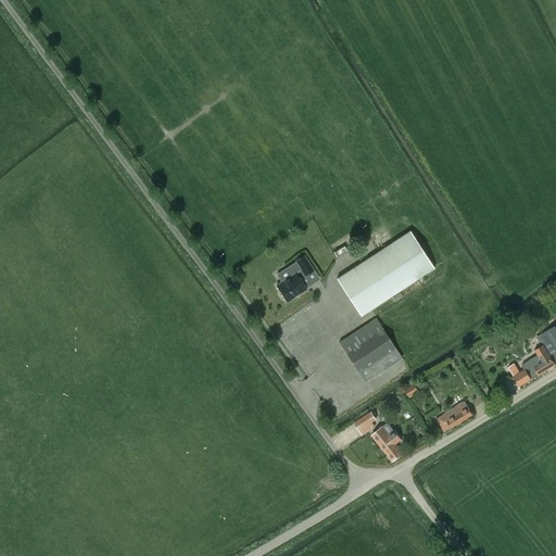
[(359,317),(433,270),(411,234),(337,280),(359,317)]
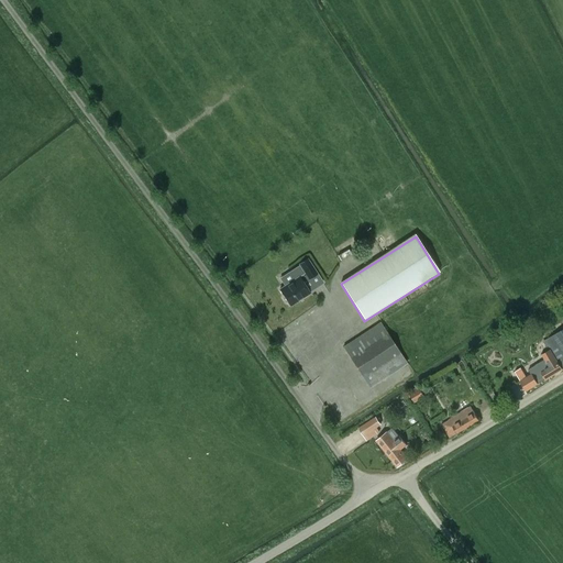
[(288,305),(301,297),(302,299),(310,294),(304,284),(317,275),(308,260),(299,265),(305,274),(279,289),(288,305)]
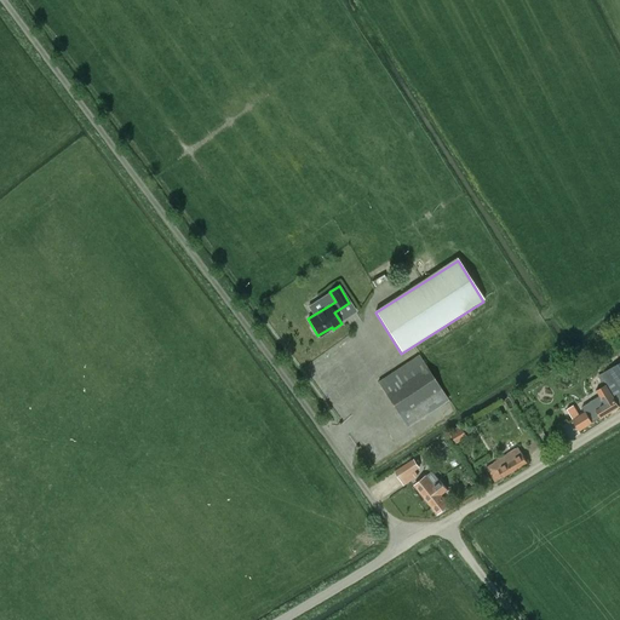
[(378,382),(407,428),(449,400),(419,354),(378,382)]
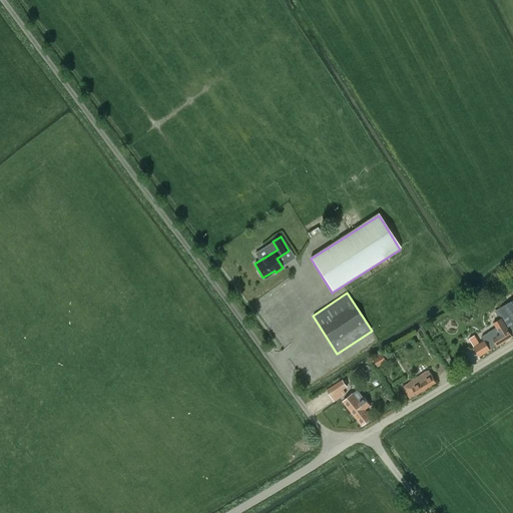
[(494,323),(496,328),(481,337),(484,341),(474,347),(480,357),(491,350),(490,350),(512,336),(512,335),(512,303),(511,301),(494,312),(499,320),(494,323)]
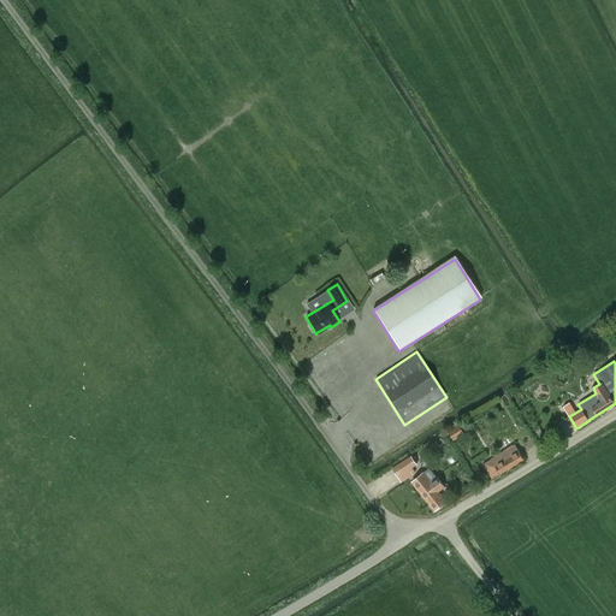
[(458,425),(457,424),(448,428),(448,432),(454,440),(466,433),(460,424),(458,425)]
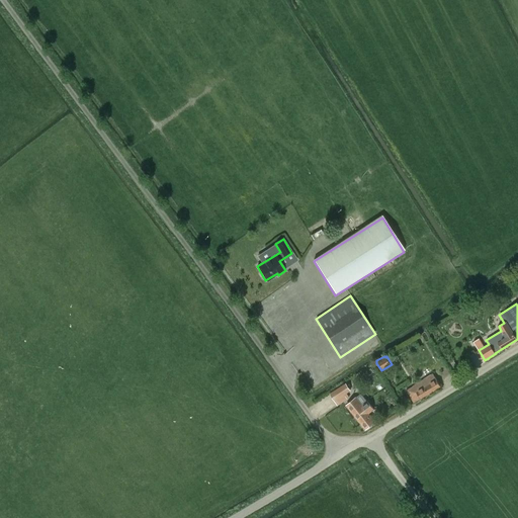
[(436,378),(433,373),(407,391),(414,403),(421,399),(440,386),(436,378)]
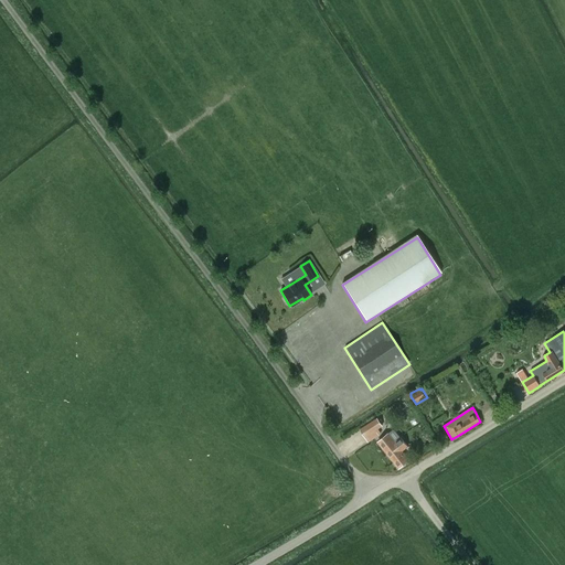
[(379,436),(375,432),(383,427),(377,418),(359,429),(368,443),(379,436)]
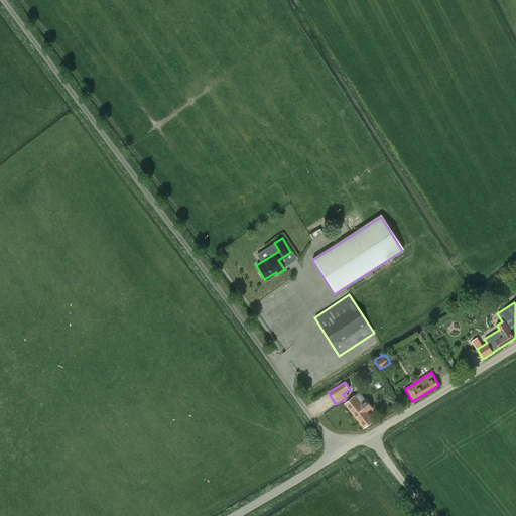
[(345,403),(365,427),(374,420),(367,412),(372,408),(366,399),(361,404),(355,396),(345,403)]
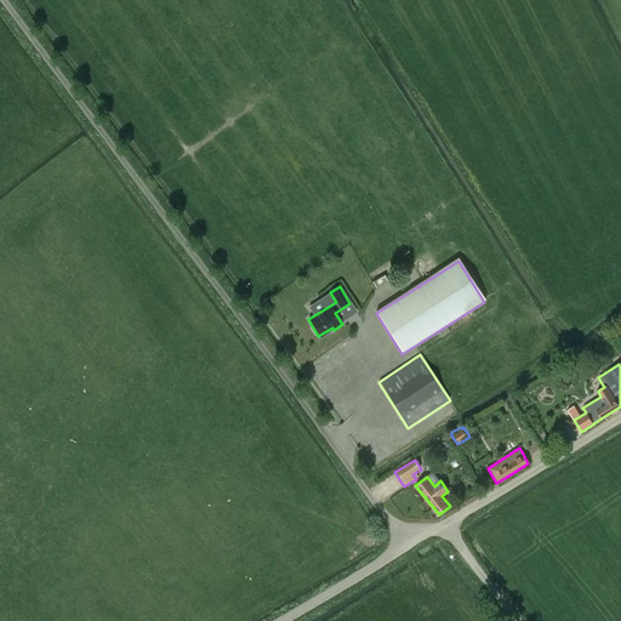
All buildings are outlined.
